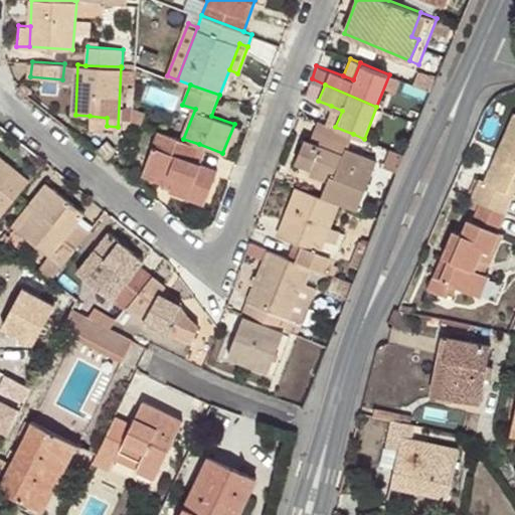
[(342,111),(331,106),(325,122),(335,127),(342,111)]
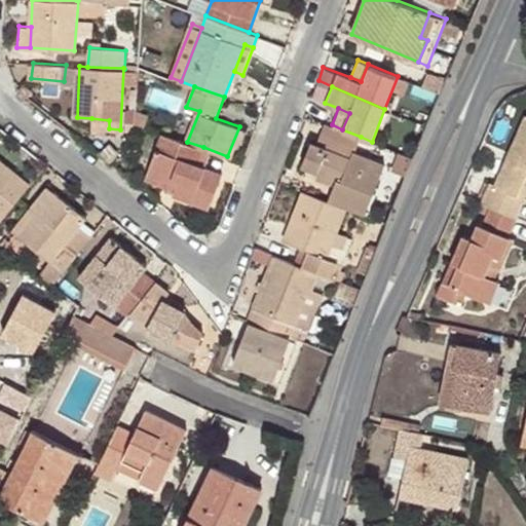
[(489,179),(480,202),(487,205),(515,217),(523,196),(514,193),(524,172),(525,173),(525,110),(525,111),(493,181),(489,179)]
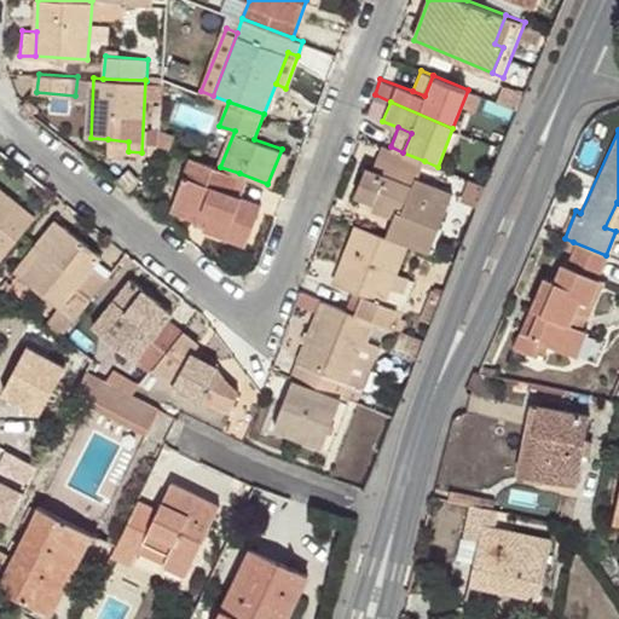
[(128,154),(128,151),(128,142),(108,139),(106,152),(128,154)]
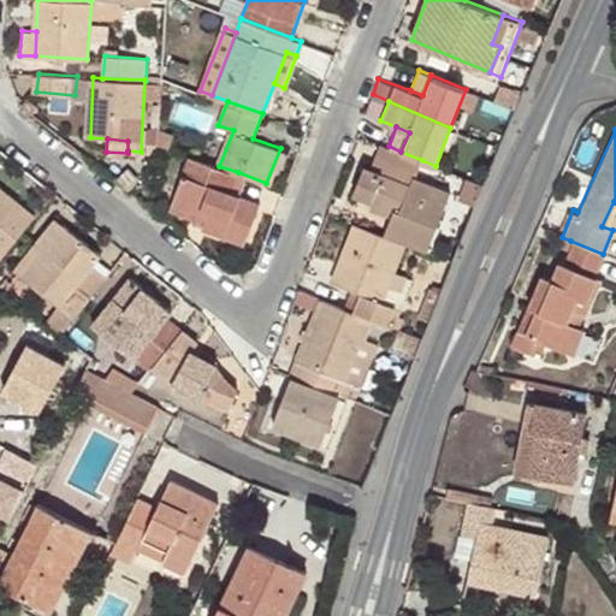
[(404,241),(425,249),(450,190),(415,176),(422,160),(401,152),(389,146),(379,142),(371,165),(365,163),(353,193),(373,201),(395,209),(391,218),(385,234),(404,241)]
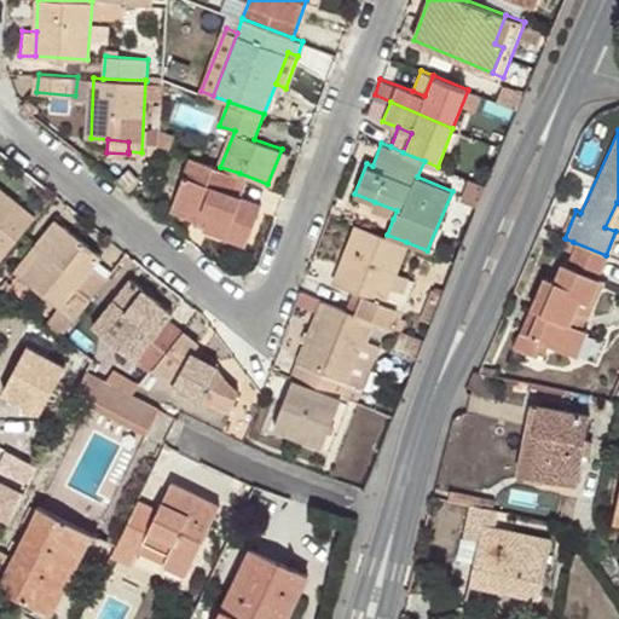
[(220,167),(192,155),(174,203),(209,218),(206,225),(206,229),(246,244),(262,202),(232,190),(239,173),(220,167)]
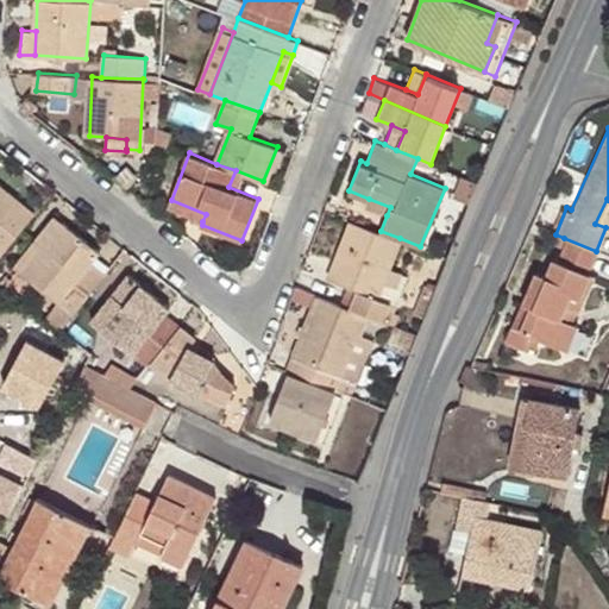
[(0,252),(1,255),(33,217),(0,188),(0,252)]
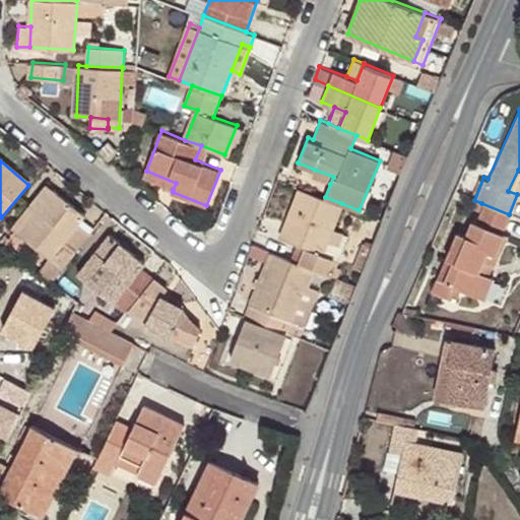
[(333,177),(315,170),(312,177),(330,184),(333,177)]
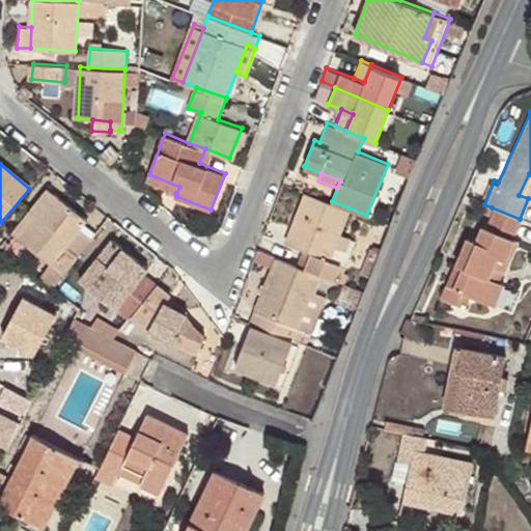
[(519,195),(528,198),(530,190),(530,174),(529,173),(519,195)]
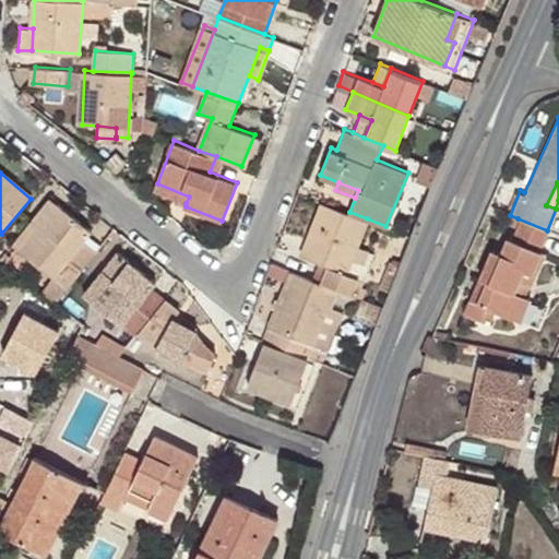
[(189,197),(157,183),(154,190),(186,203),(189,197)]
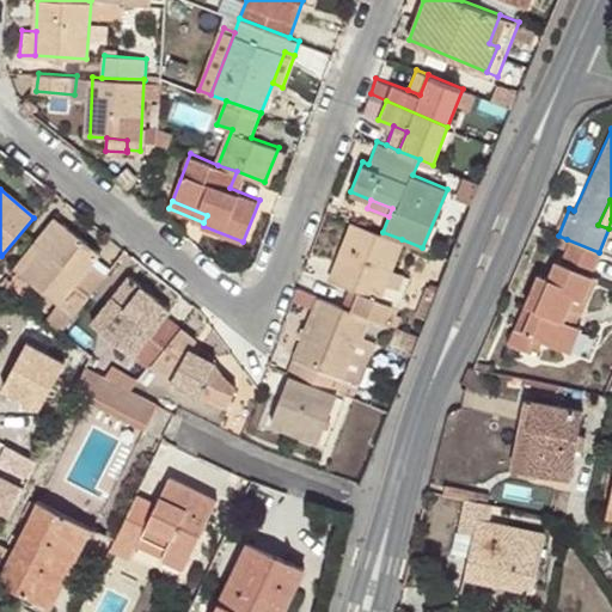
[(55,219),(35,243),(43,249),(63,224),(55,219)]
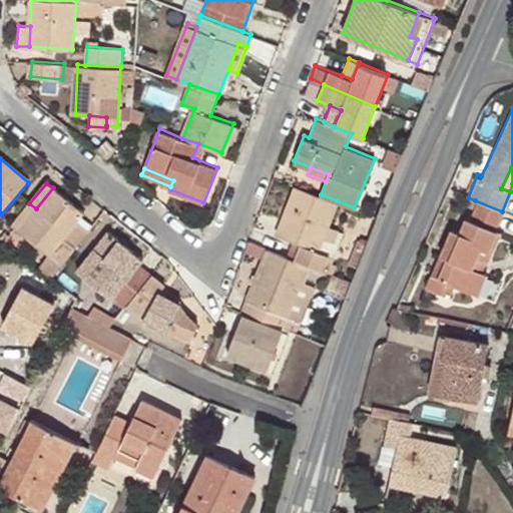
[(309,265),(328,272),(336,257),(330,254),(318,249),(329,223),(337,200),(321,194),(297,184),(277,233),(299,242),(293,259),(309,265)]
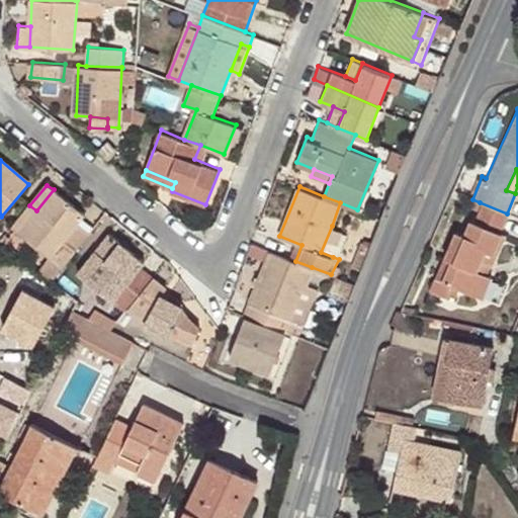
[(64,266),(90,233),(79,224),(85,216),(54,189),(36,210),(29,205),(13,227),(64,266)]
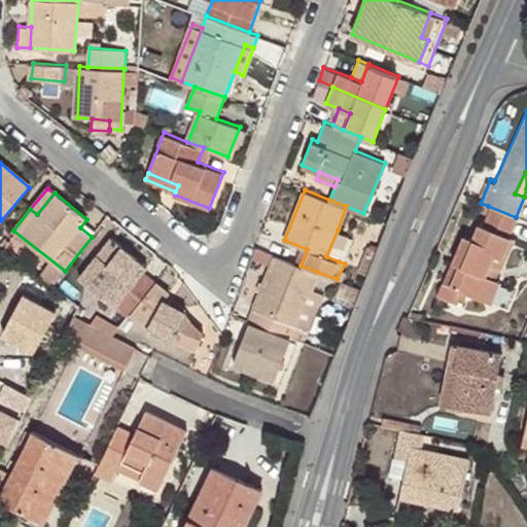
[(507,235),(516,217),(488,206),(482,222),(479,221),(471,238),(464,236),(445,284),(462,290),(491,302),(499,282),(488,277),(491,270),(498,273),(514,238),(507,235)]
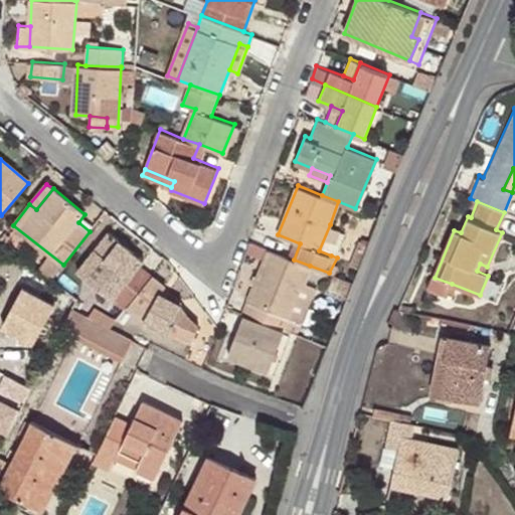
[(319,250),(331,255),(341,230),(330,224),(319,250)]
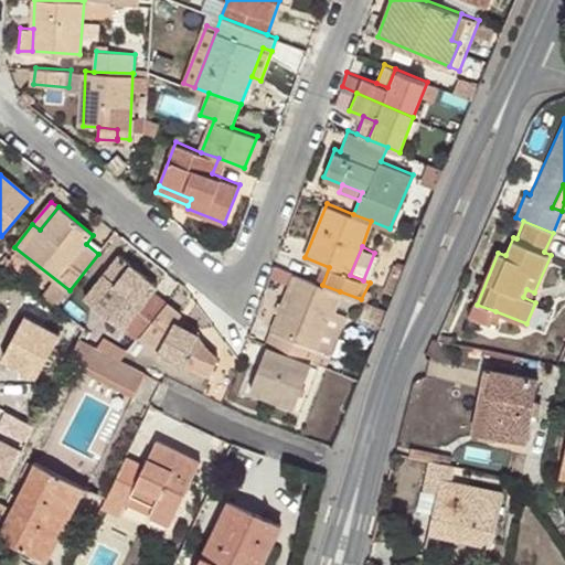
[(140,337),(167,302),(155,294),(160,286),(119,253),(84,297),(138,339),(140,337)]
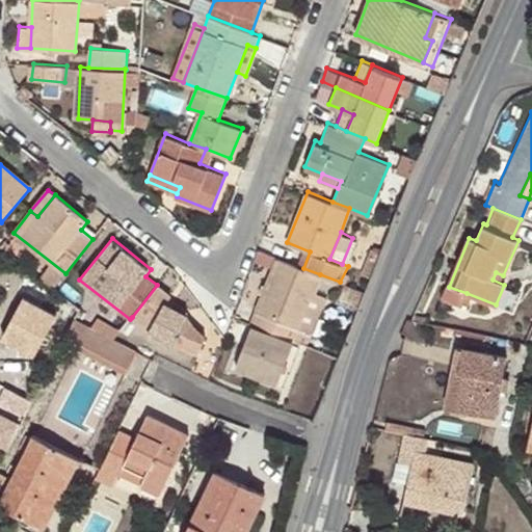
[(12,243),(6,249),(18,259),(24,254),(12,243)]
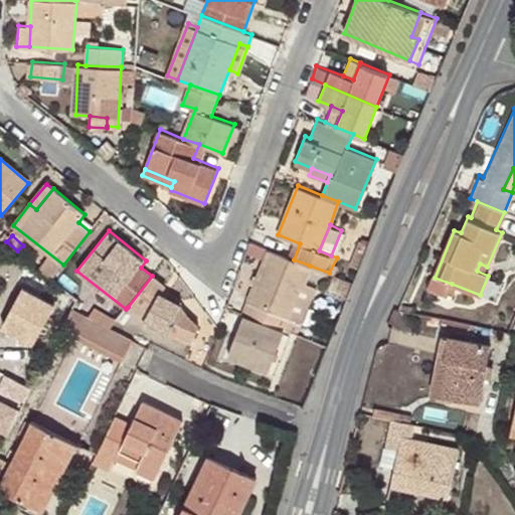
[(269,248),(243,312),(297,334),(303,322),(290,318),(304,282),(310,266),(294,260),(269,248)]
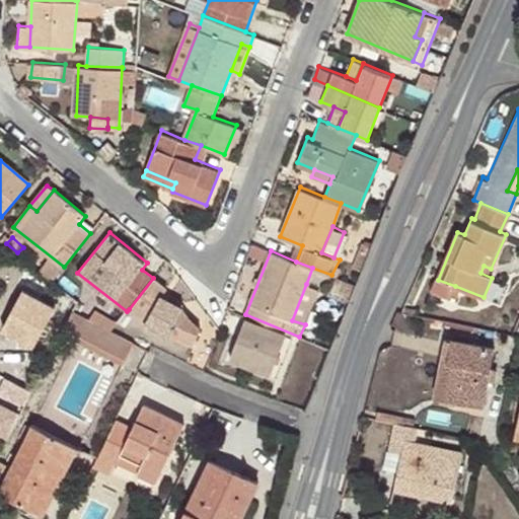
[(166,288),(153,278),(129,309),(146,323),(176,339),(194,347),(201,328),(192,319),(184,307),(163,296),(166,288)]
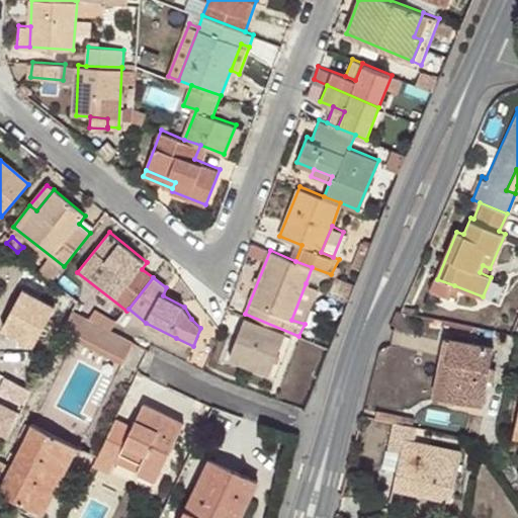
[(448,298),(454,285),(437,279),(432,289),(448,298)]
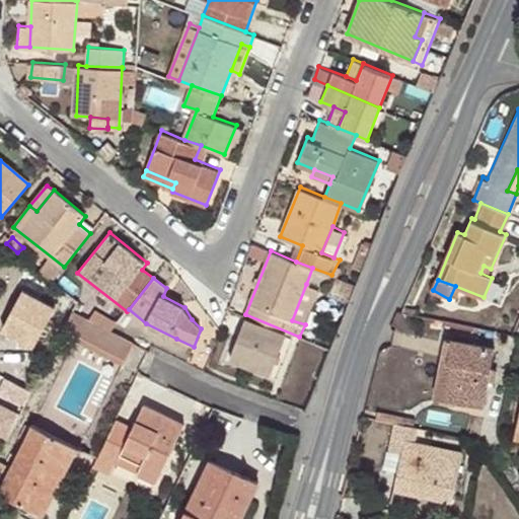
[(319,290),(306,284),(292,320),(305,324),(319,290)]
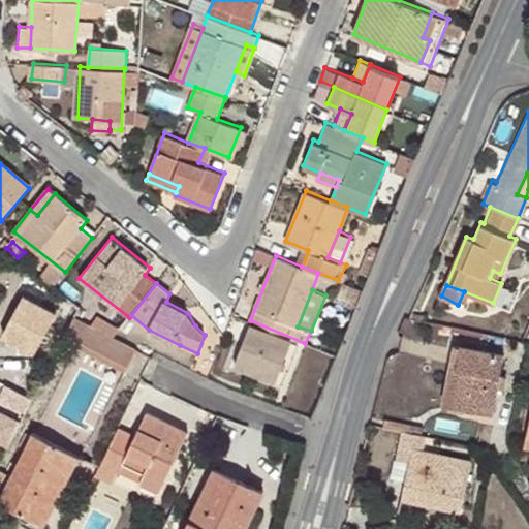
[(136,348),(114,337),(74,317),(63,340),(124,372),(136,348)]
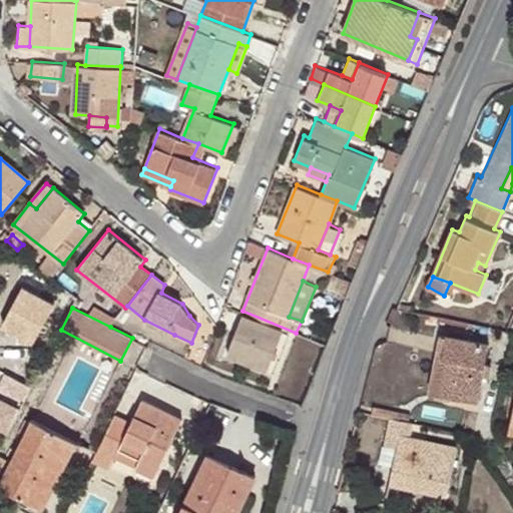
[(226,353),(266,370),(283,331),(241,315),(226,353)]
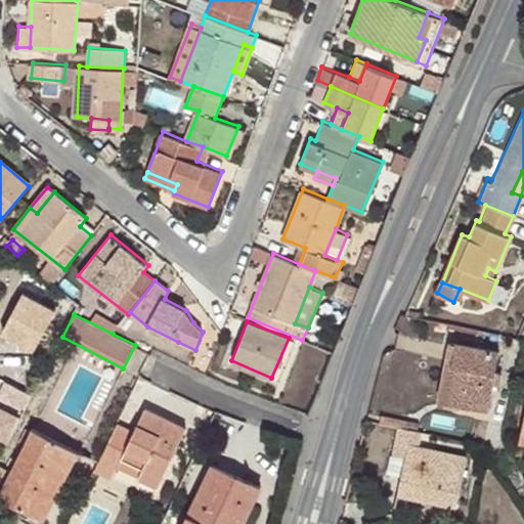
[(443,362),(450,364),(455,343),(448,342),(443,362)]
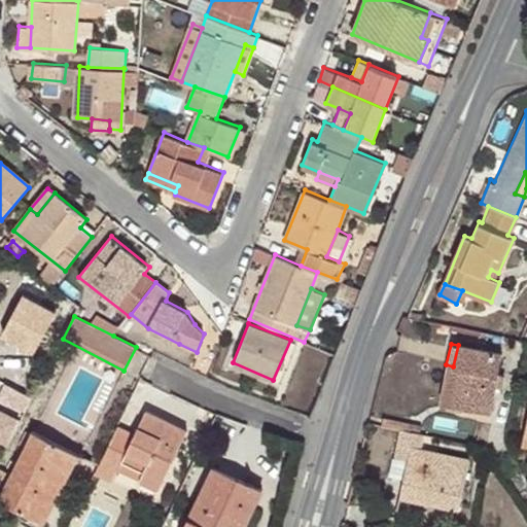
[(458,345),(453,366),(459,369),(451,405),(490,412),(501,354),(458,345)]
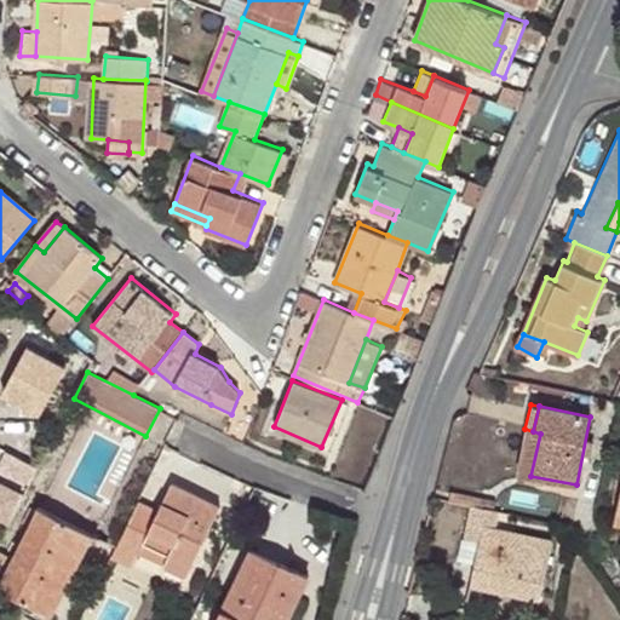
[(540,434),(533,431),(523,475),(530,476),(540,434)]
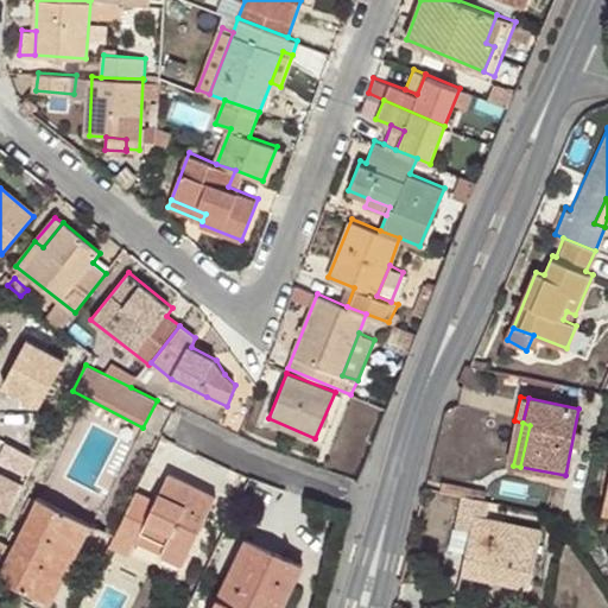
[(0,469),(0,521),(20,480),(0,469)]
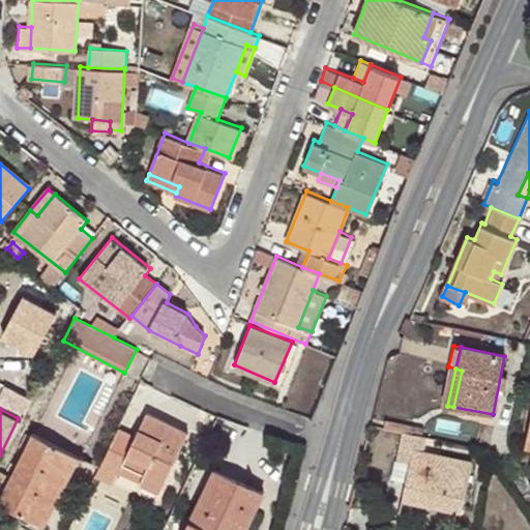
[(118,428),(94,476),(113,484),(118,472),(123,463),(143,473),(139,482),(158,491),(187,433),(147,412),(136,435),(118,428)]
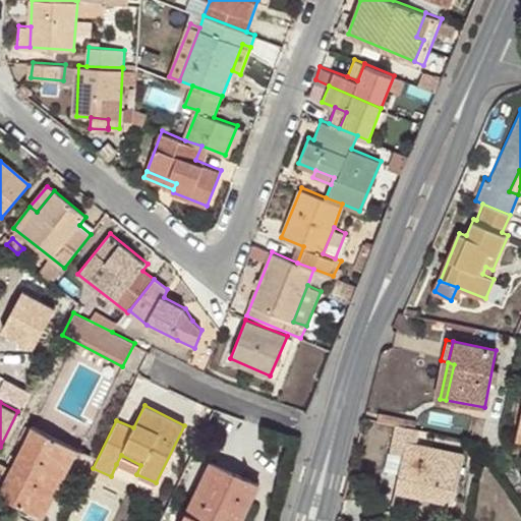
[(409,427),(396,424),(389,452),(403,456),(396,484),(453,498),(462,453),(407,441),(409,427)]
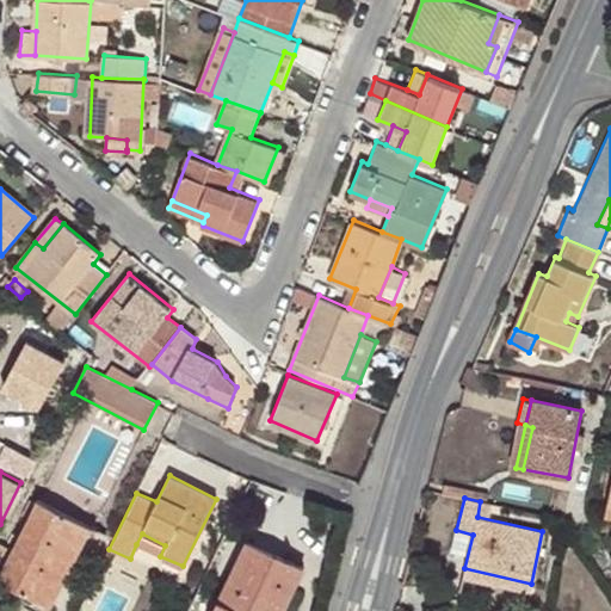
[(0,576),(0,580),(34,598),(48,573),(55,576),(82,524),(41,501),(0,576)]
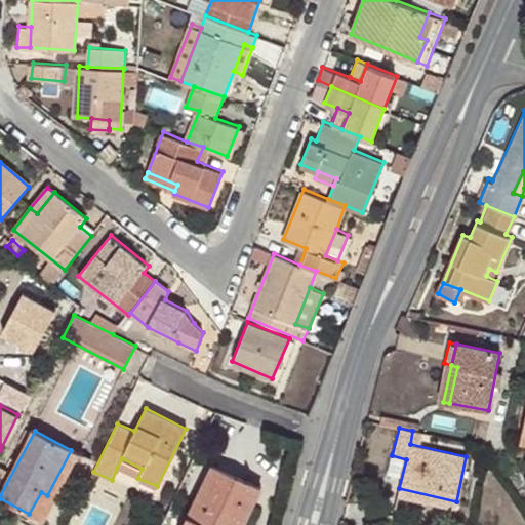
[(47,495),(53,499),(78,453),(71,450),(47,495)]
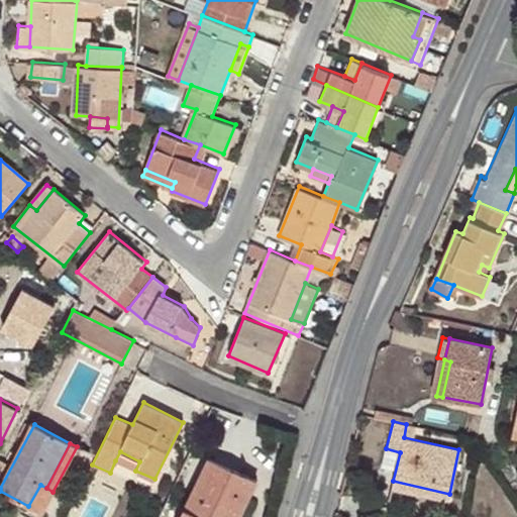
[(115,460),(135,471),(139,461),(120,451),(115,460)]
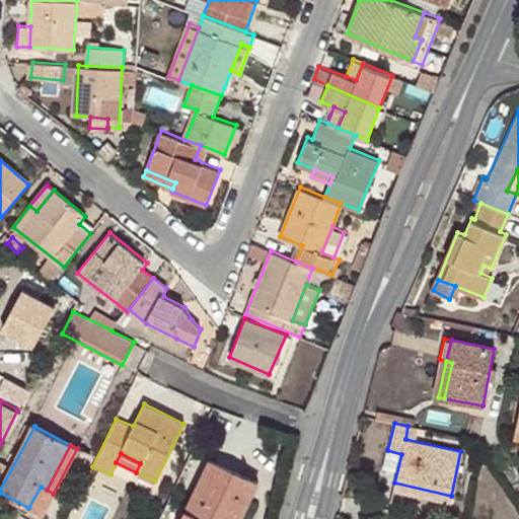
[(181,518),(239,518),(257,484),(211,461),(181,518)]
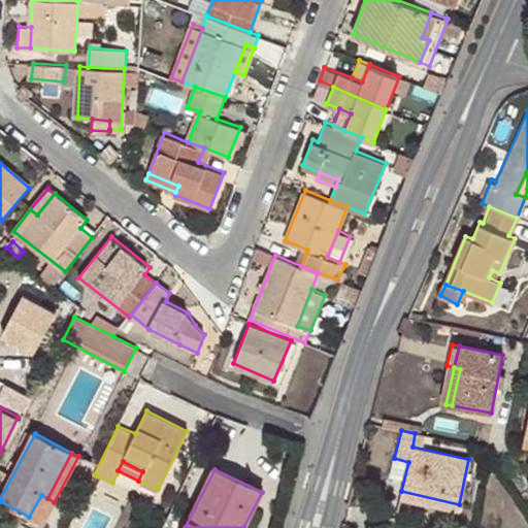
[(41,495),(29,517),(42,524),(54,502),(47,498),(41,495)]
